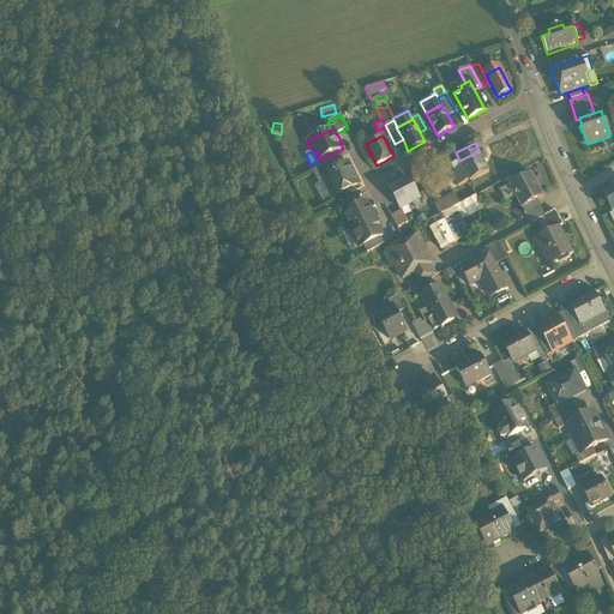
[(469,181),(470,182),(489,173),(479,151),(459,161),(463,168),(469,181)]
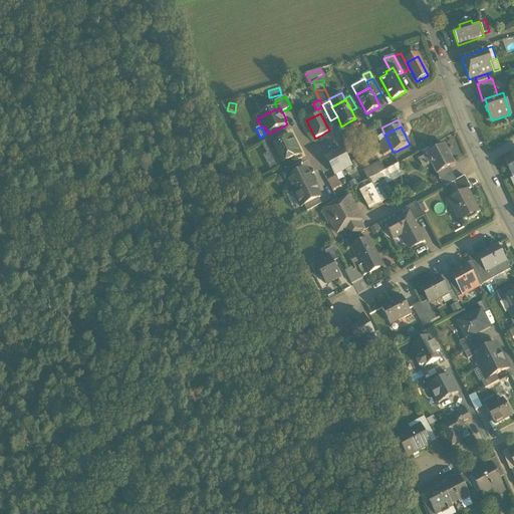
[(262,144),(267,154),(272,152),(270,148),(281,142),(278,135),(262,144)]
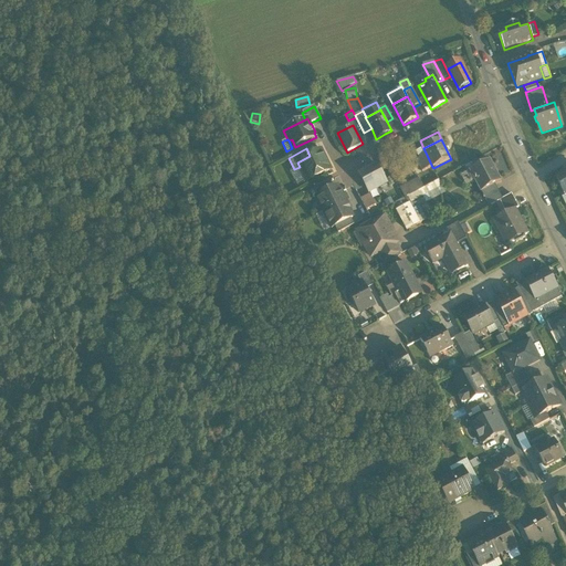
[(427,155),(423,148),(415,152),(419,159),(427,155)]
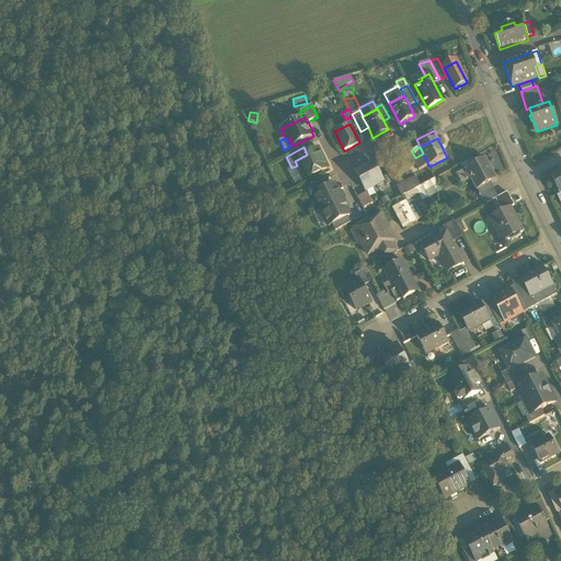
[(297,165),(301,174),(310,176),(328,168),(318,149),(307,155),(295,161),(297,165)]
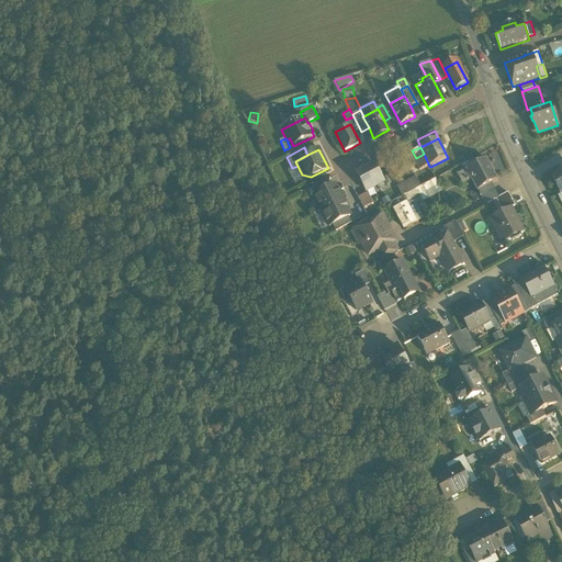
[(414,159),(419,170),(429,166),(424,154),(416,158),(414,159)]
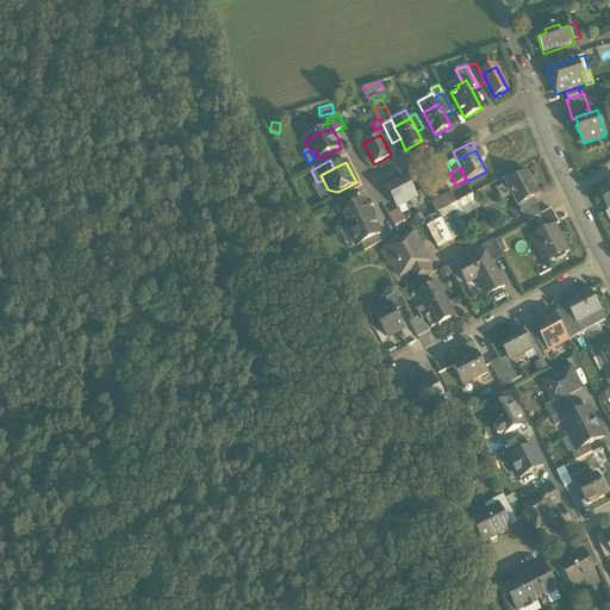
[(518,206),(521,209),(535,201),(534,199),(540,195),(535,185),(534,186),(530,179),(531,179),(528,172),(506,182),(511,192),(518,206)]
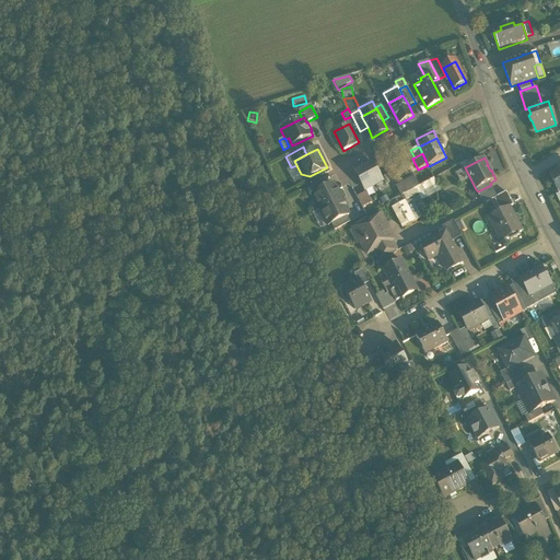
[(356,172),(364,189),(382,181),(373,163),(356,172)]
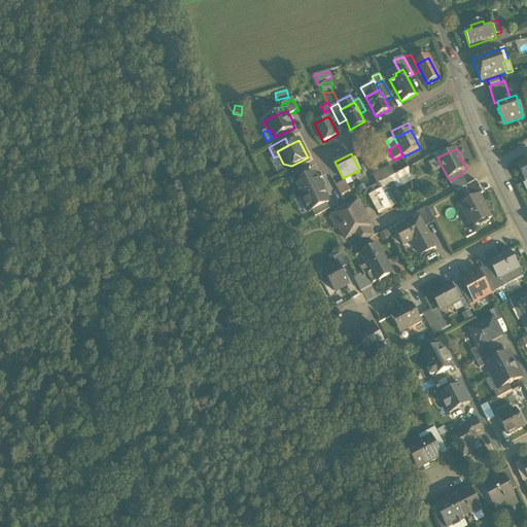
[(279,155),(274,157),(270,160),(277,174),(285,169),(283,164),(279,155)]
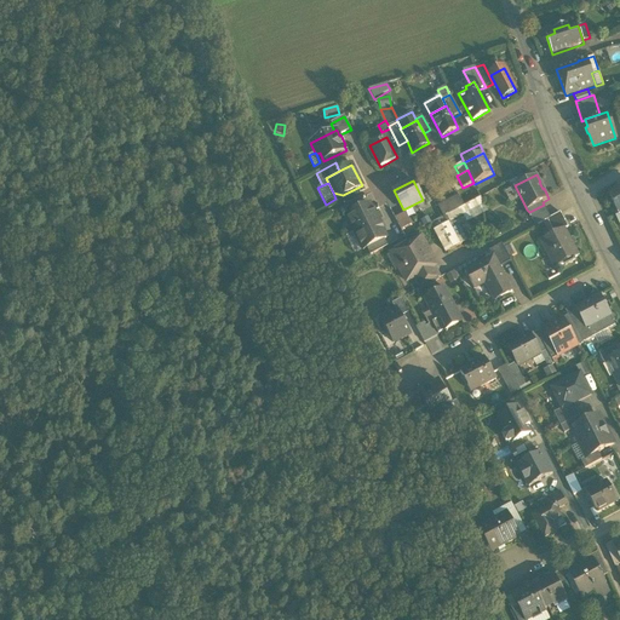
[(520,195),(515,185),(511,188),(512,189),(506,191),(510,200),(520,195)]
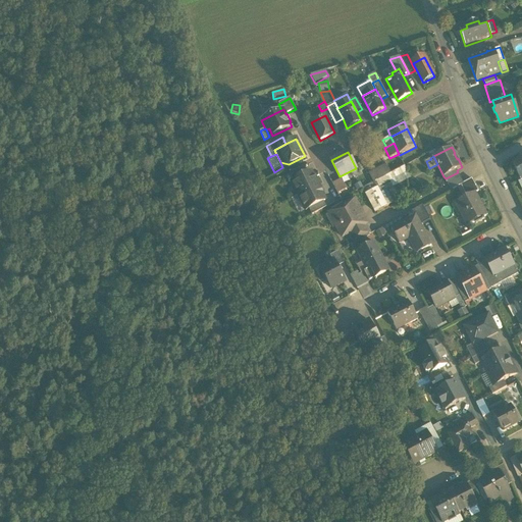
[(513,163),(521,180),(521,158),(520,159),(521,160),(513,163)]
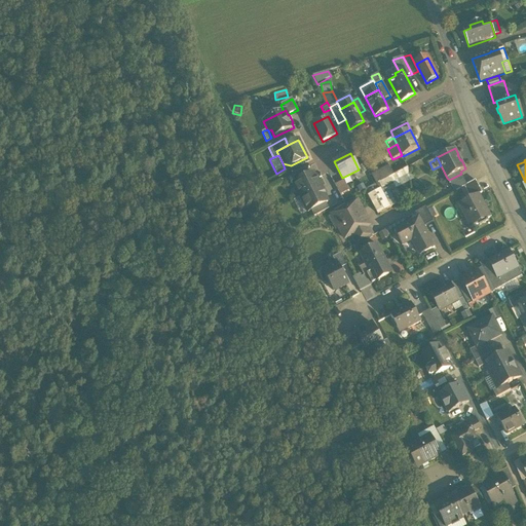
[(371,175),(376,184),(393,175),(388,164),(371,175)]
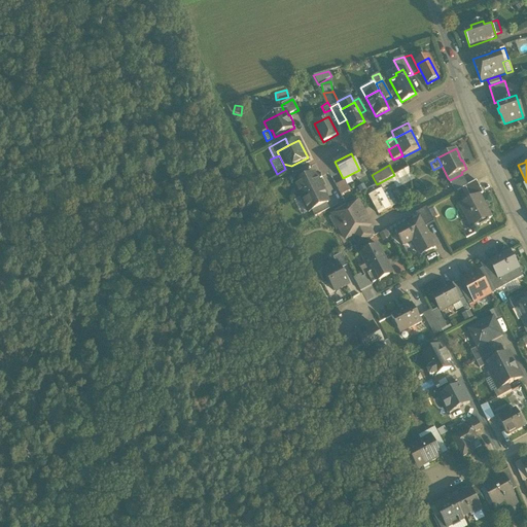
[(409,167),(403,170),(410,181),(415,179),(409,167)]
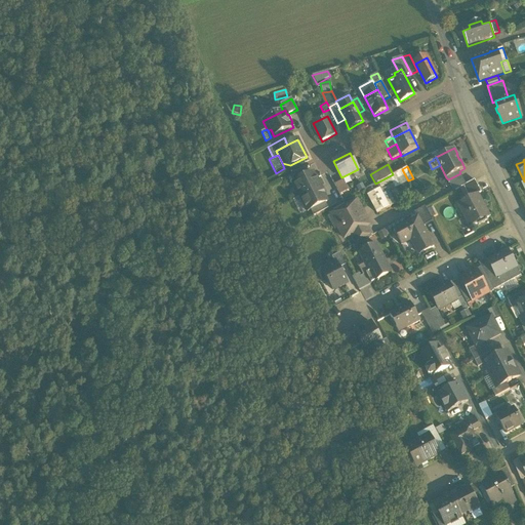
[(291,174),(295,182),(309,175),(305,167),(291,174)]
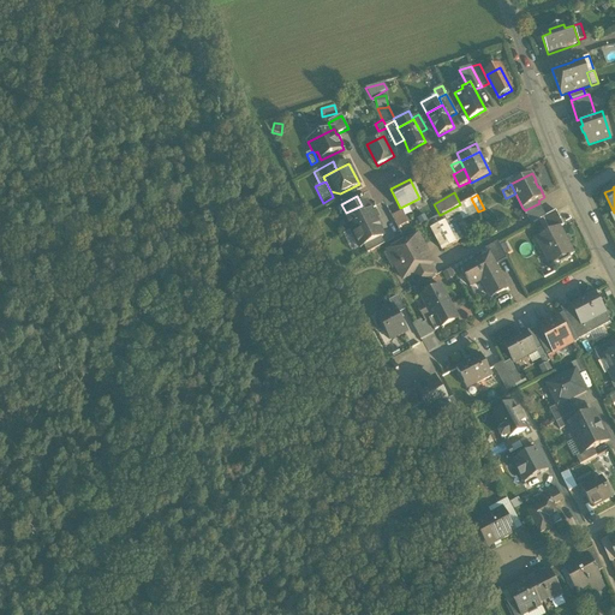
[(427,222),(442,250),(470,236),(463,221),(478,212),(471,198),(460,204),(440,215),(437,216),(431,220),(428,221),(427,222)]
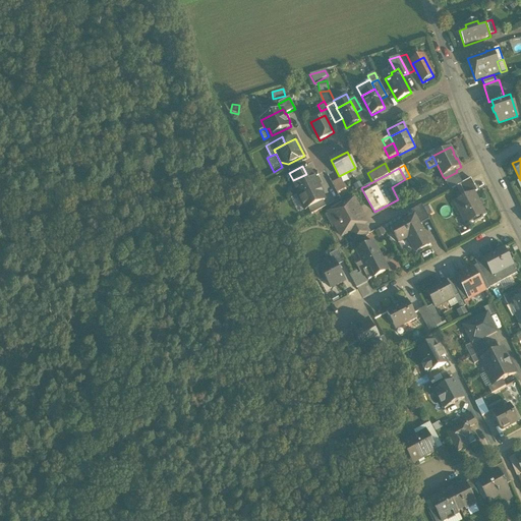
[(291,181),(297,194),(319,184),(314,177),(313,178),(310,172),(306,174),(293,180),(291,181)]
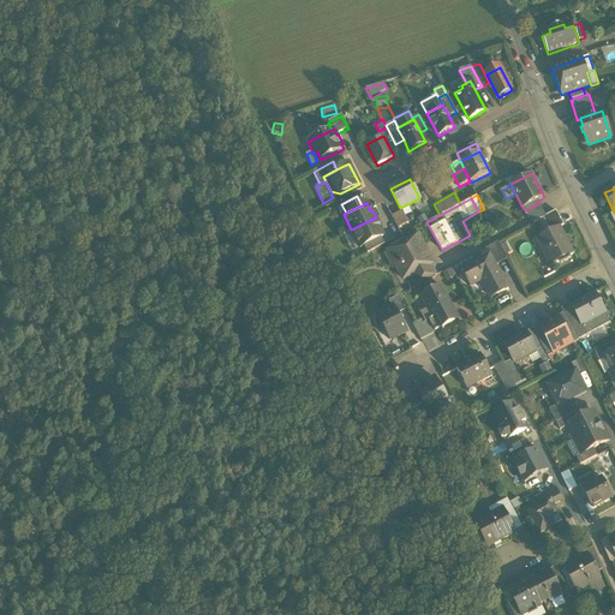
[(525,210),(529,218),(543,210),(539,203),(525,210)]
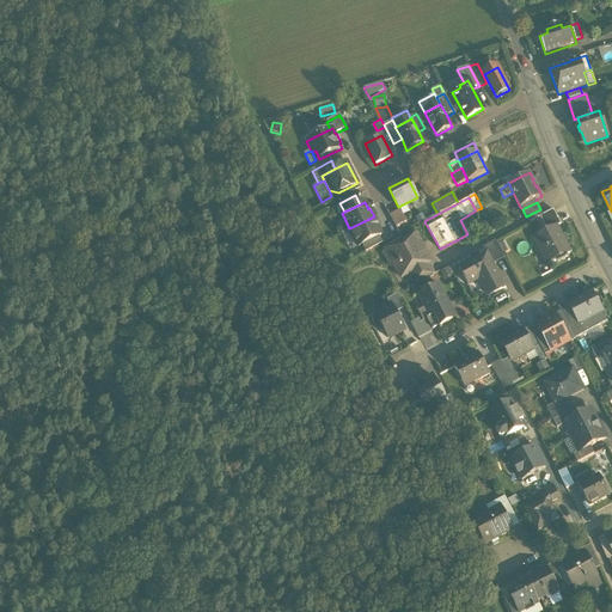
[(540,209),(526,216),(528,224),(540,218),(544,215),(540,209)]
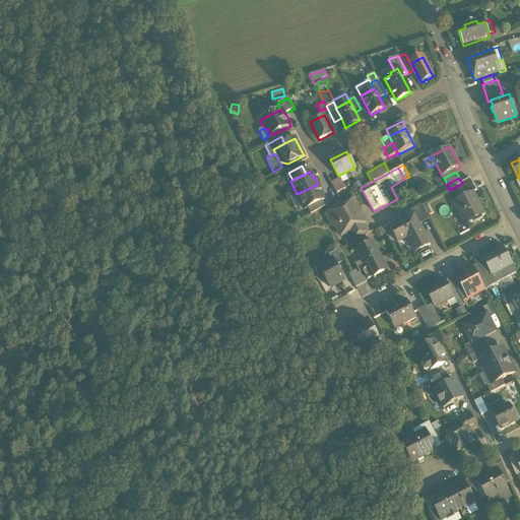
[(331,183),(337,192),(344,188),(339,179),(331,183)]
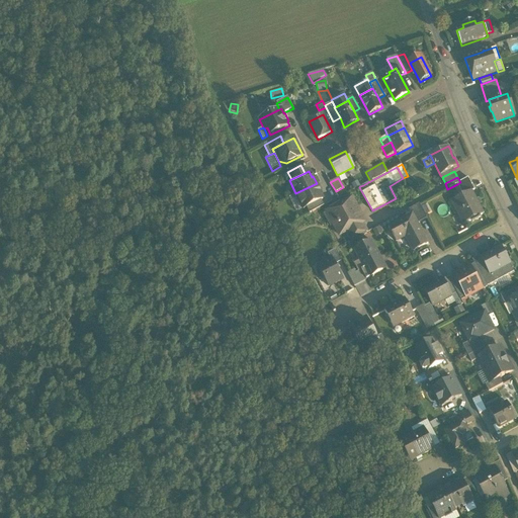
[(457,184),(463,195),(471,191),(475,190),(468,178),(462,181),(460,182),(457,184)]
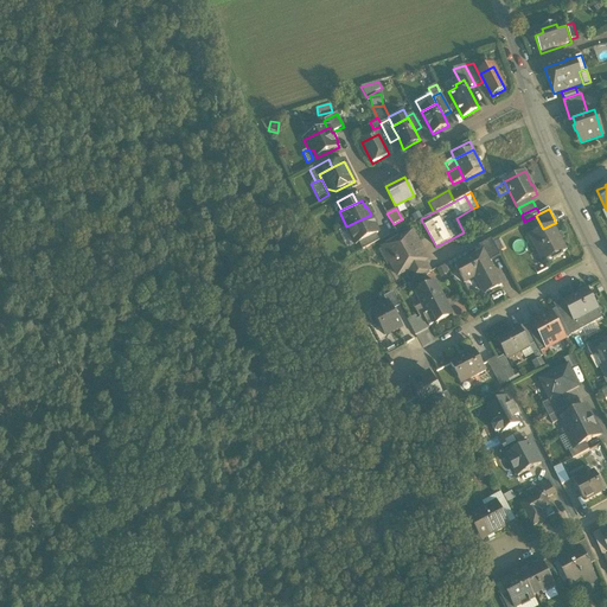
[(421,219),(422,218),(420,212),(411,216),(415,222),(421,219)]
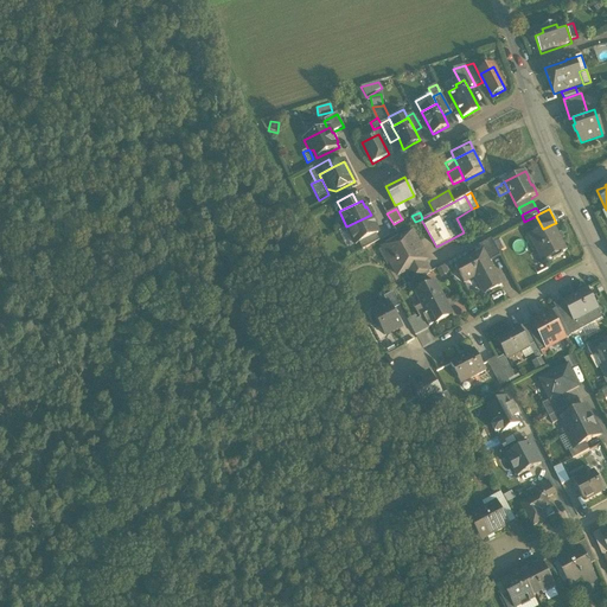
[(376,223),(371,215),(346,227),(356,244),(359,243),(376,234),(378,234),(374,224),(376,223)]
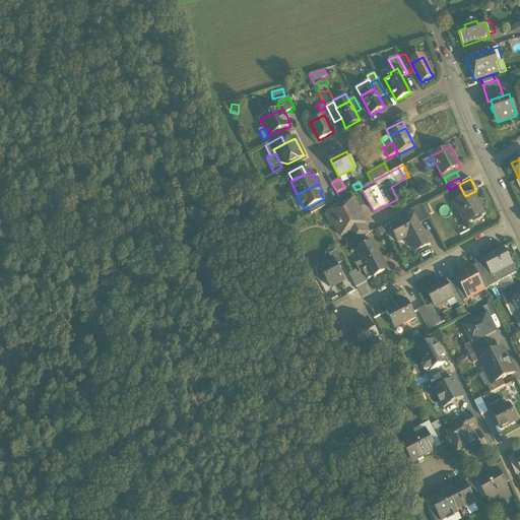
[(453,203),(465,225),(485,215),(473,192),(465,196),(453,203)]
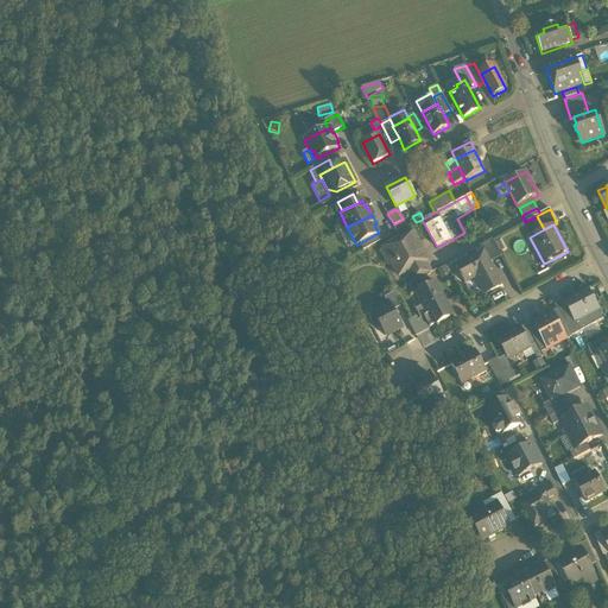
[(356,245),(347,227),(339,232),(348,249),(356,245)]
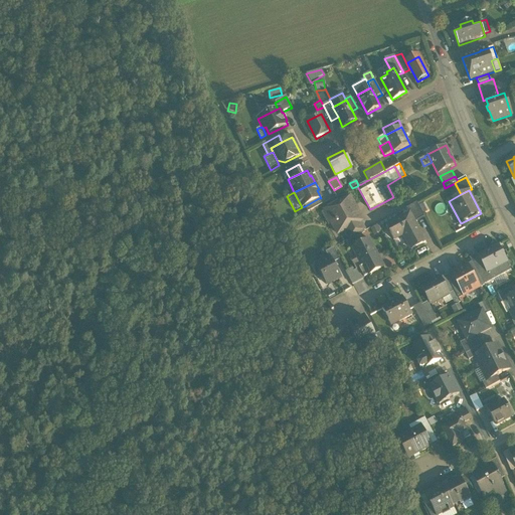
[(333,224),(338,234),(345,230),(360,222),(352,206),(354,205),(349,197),(329,208),(336,222),(333,224)]
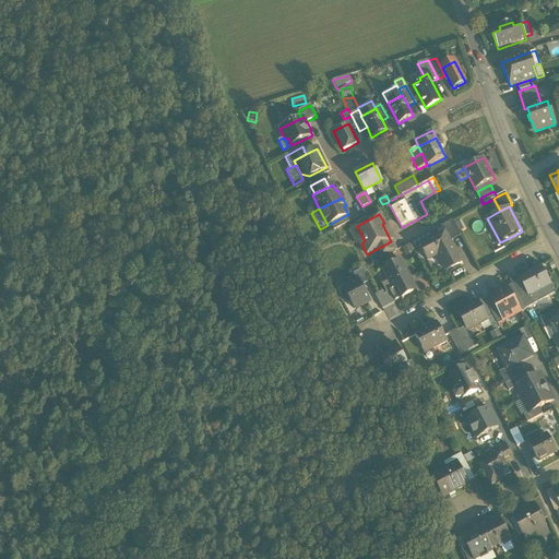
[(331,224),(334,230),(349,222),(346,215),(331,224)]
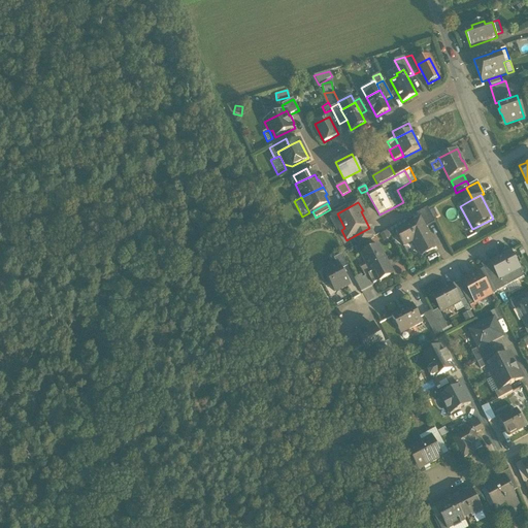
[(420,219),(425,228),(435,223),(427,208),(417,213),(419,219),(420,219)]
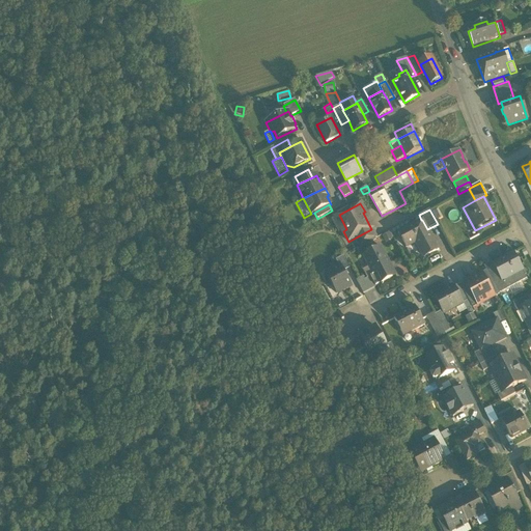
[(373,228),(365,212),(363,213),(371,229),(373,228)]
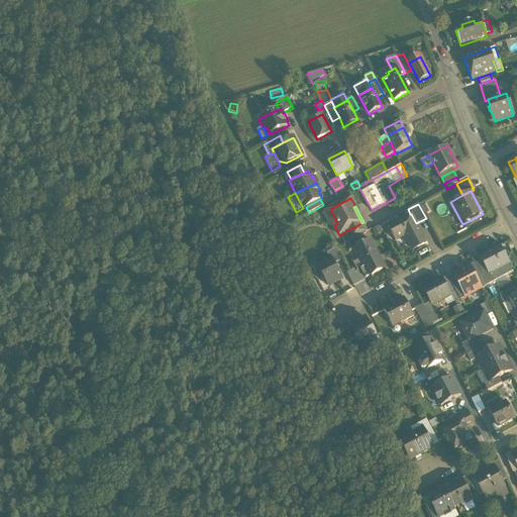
[(326,211),(334,225),(337,223),(330,209),(326,211)]
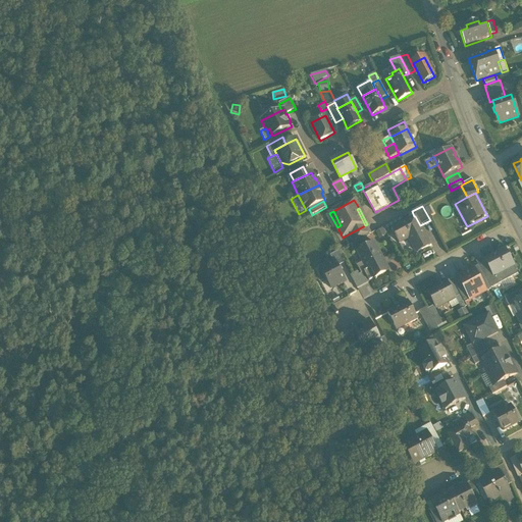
[(409,239),(416,252),(420,249),(422,251),(431,246),(420,225),(415,216),(414,216),(390,229),(399,244),(409,239)]
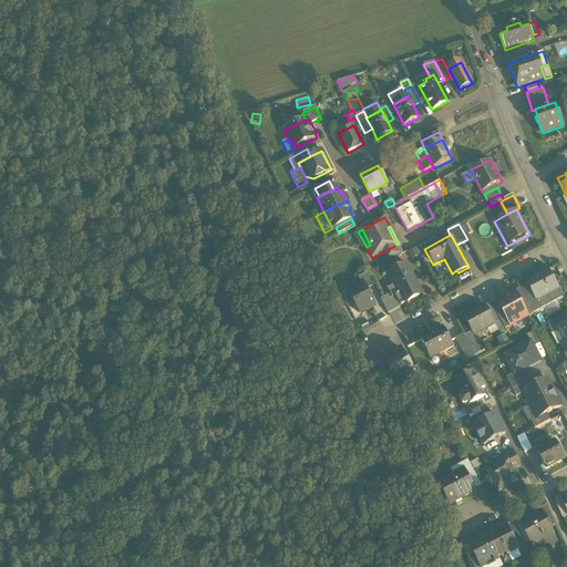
[(380,254),(384,264),(402,254),(397,245),(380,254)]
